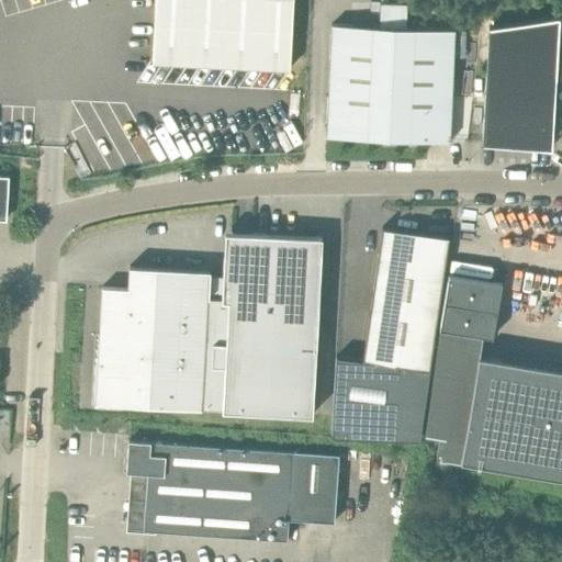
[(155,0),(153,63),(289,69),(292,0),(155,0)]
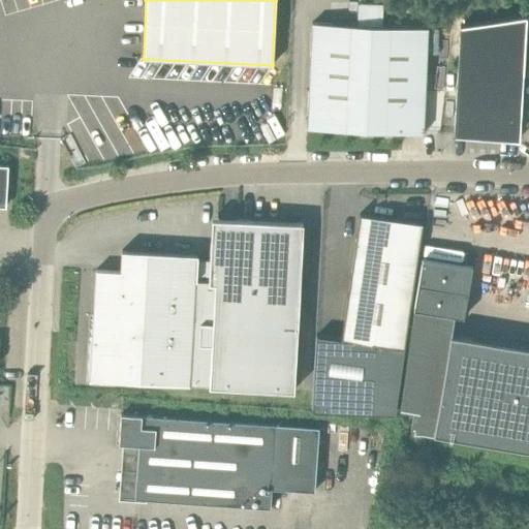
[(312,23),(307,128),(353,130),(377,131),(424,133),(428,28),(382,27),(382,6),(358,5),(356,25),(312,23)]
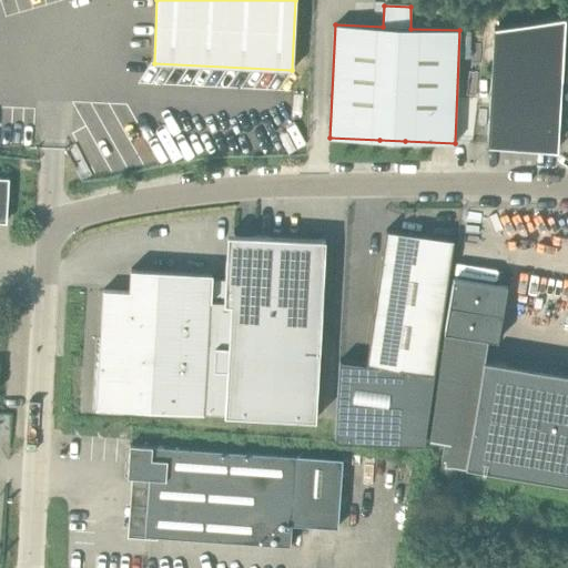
[(558,81),(567,79),(567,20),(563,21),(558,81)]
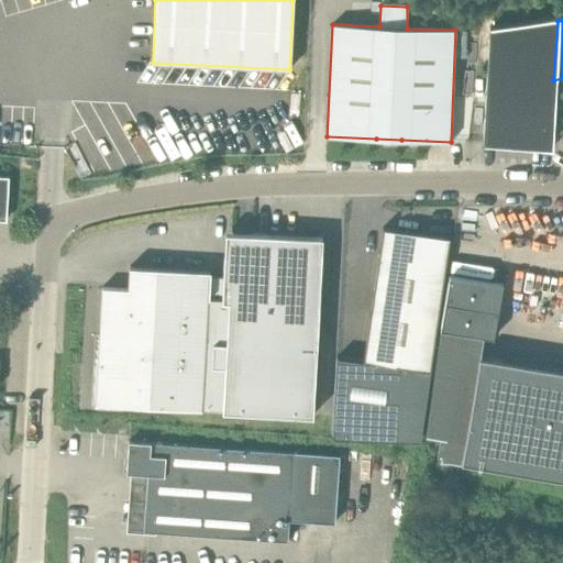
[(553,80),(558,21),(489,32),(482,148),(550,152),(553,80)]
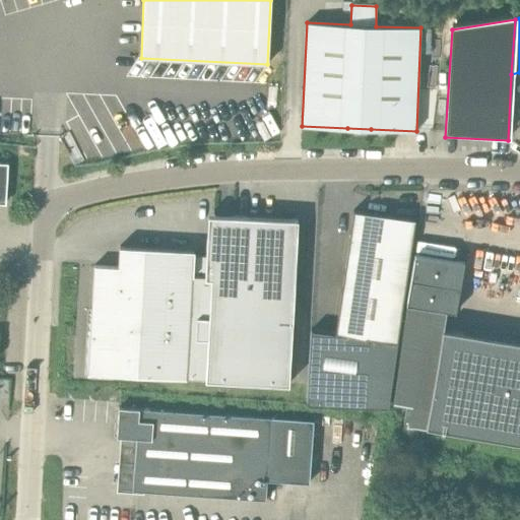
[(307,401),(388,405),(414,220),(353,211),(335,333),(311,329),(307,401)]
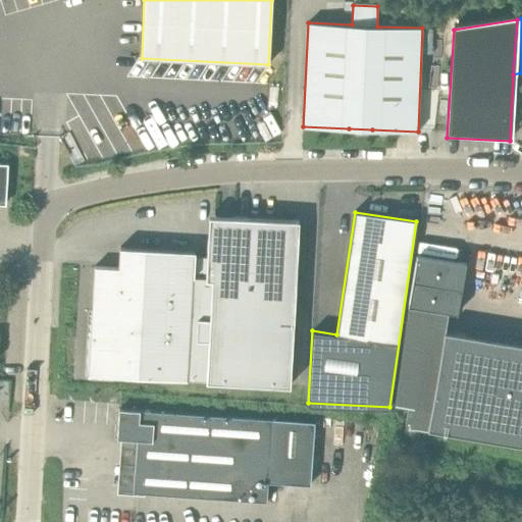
[(209,216),(207,258),(195,258),(195,253),(120,249),(118,268),(95,267),(89,374),(203,381),(210,259),(212,216),(209,216)]
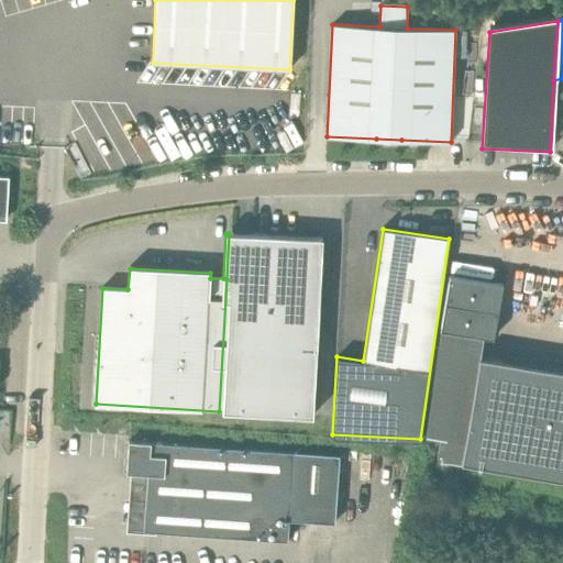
[(229,233),(227,279),(219,411),(312,417),(322,239),(229,233)]
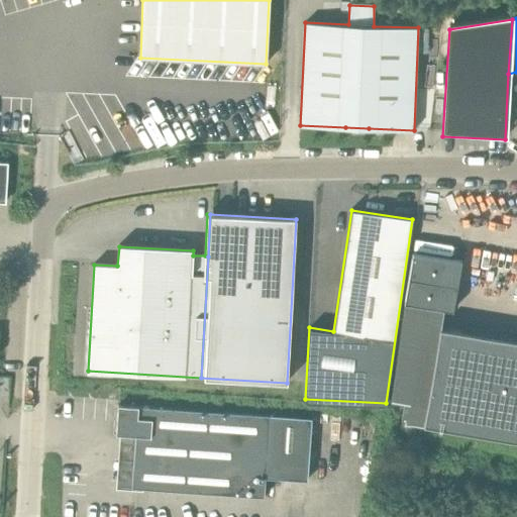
[(461,261),(412,252),(404,302),(443,309),(452,310),(461,261)]
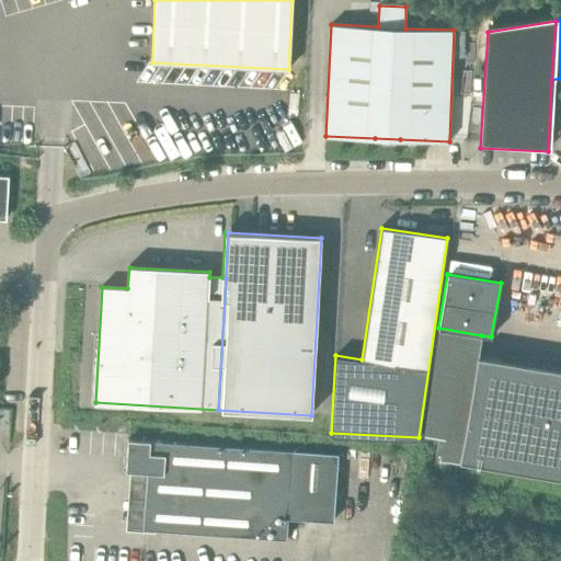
[(439,456),(459,460),(478,355),(481,335),(438,328),(423,438),(443,439),(439,456)]
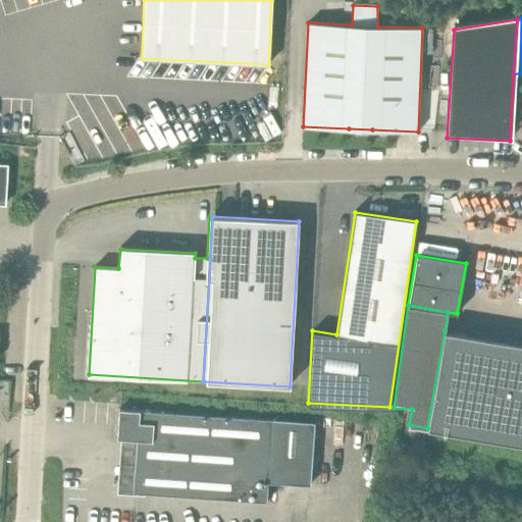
[(427,428),(521,444),(521,343),(445,330),(427,428)]
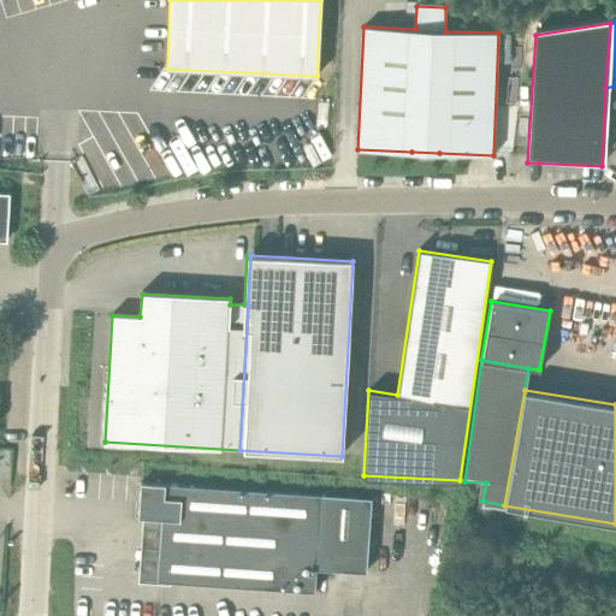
[(161,519),(157,581),(314,592),(315,569),(365,573),(369,498),(141,483),(138,516),(161,519)]
